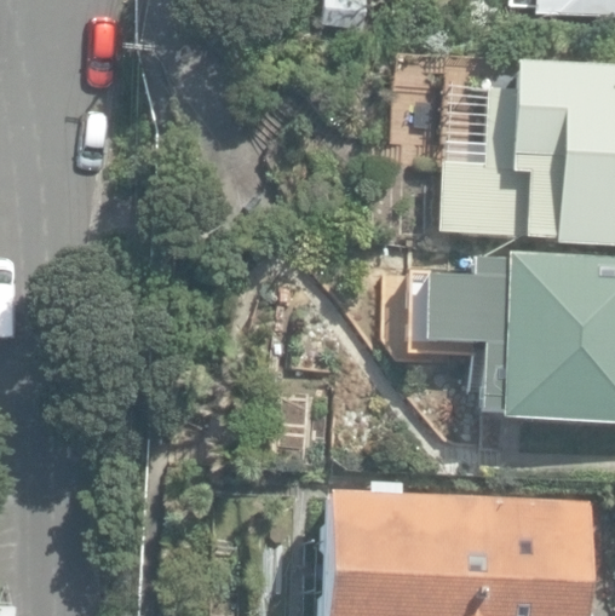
[(538,0),(538,13),(614,16),(614,0),(538,0)]
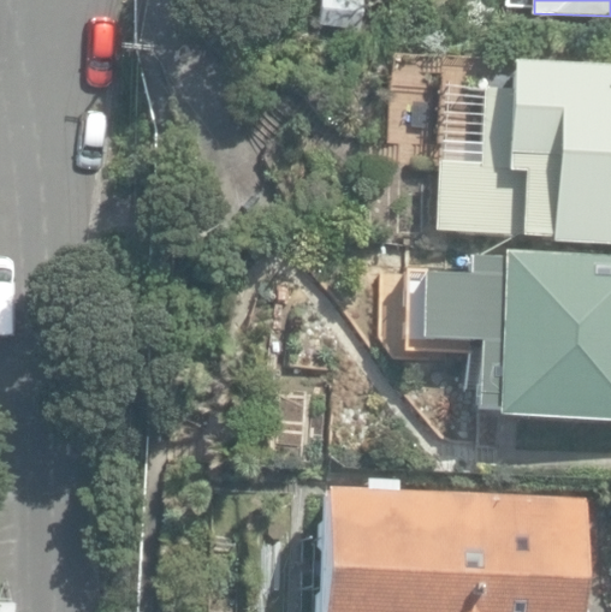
[(610,65),(509,60),(508,91),(486,90),(482,161),(439,160),(435,231),(551,236),(550,241),(610,243),(610,65)]
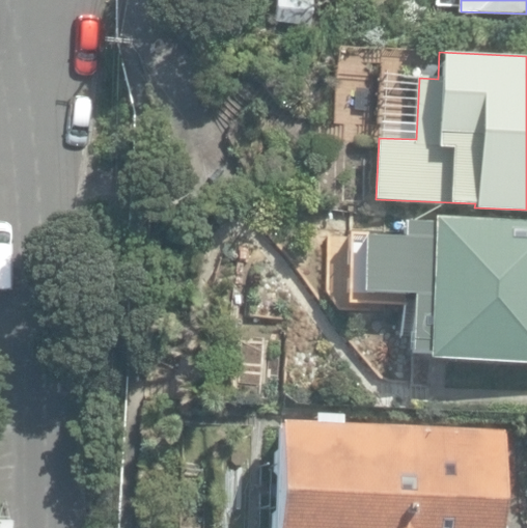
[(526,219),(431,215),(431,222),(404,221),(403,237),(363,234),(361,292),(413,294),(410,349),(425,350),(425,358),(526,362),(526,219)]
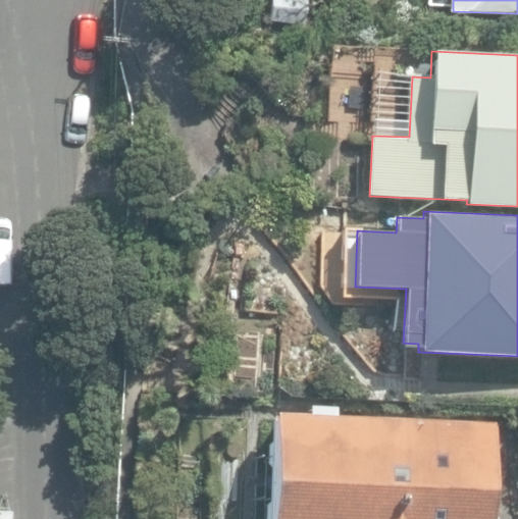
[(496,518),(501,420),(340,413),(340,404),(314,403),(313,414),(274,412),(269,518),(496,518)]
